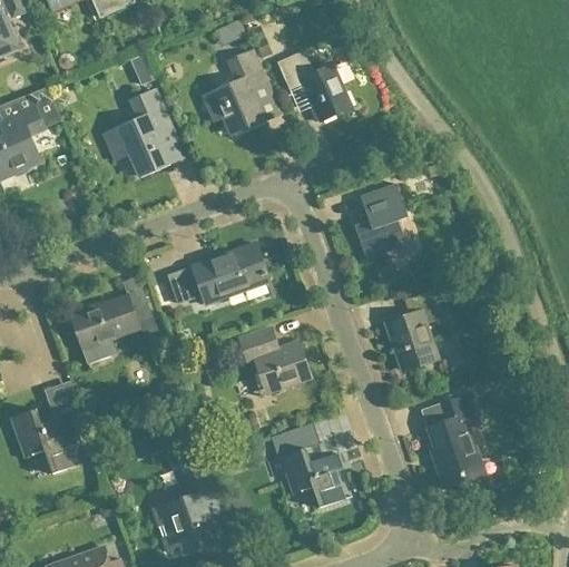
[(7,19),(25,11),(19,0),(0,0),(0,56),(19,48),(7,19)]
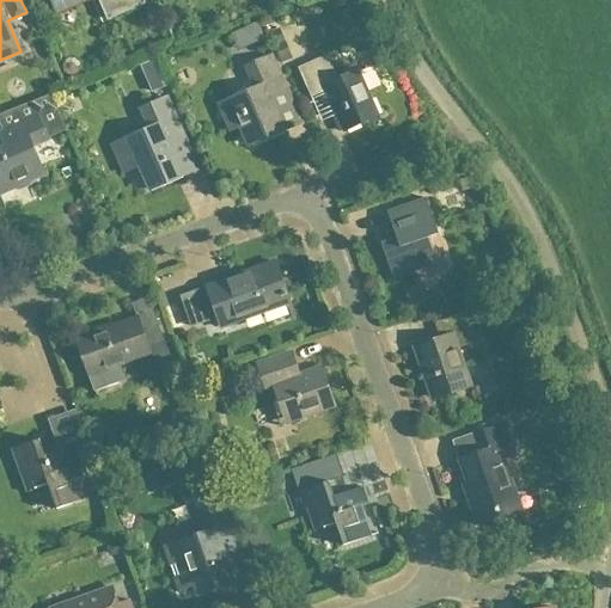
[(98,0),(107,18),(144,2),(142,0),(52,0),(56,11),(81,0),(98,0)]
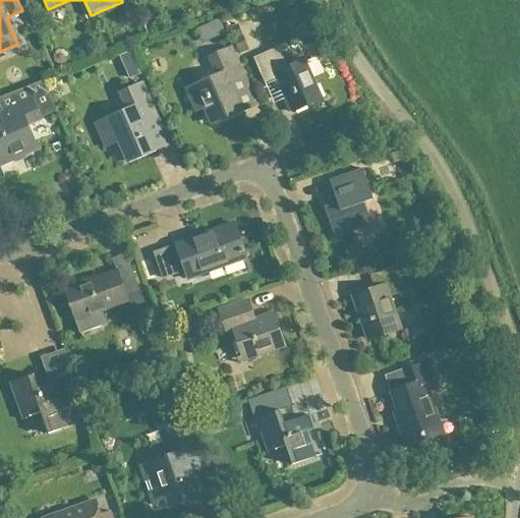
[(220,16),(213,19),(219,35),(227,32),(220,16)]
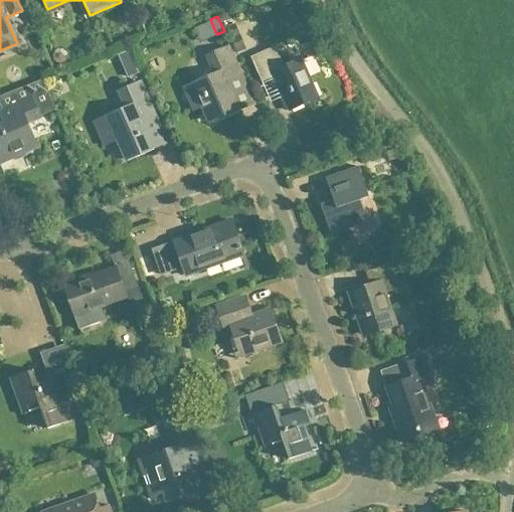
[(225,75),(238,69),(227,44),(207,54),(214,71),(183,86),(193,108),(202,104),(210,121),(239,107),(225,75)]
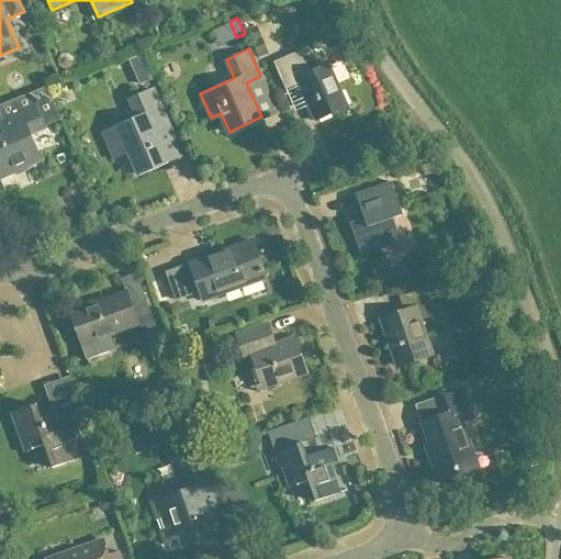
[(315,119),(347,105),(329,63),(309,71),(299,48),(273,59),(284,87),(300,80),(315,119)]
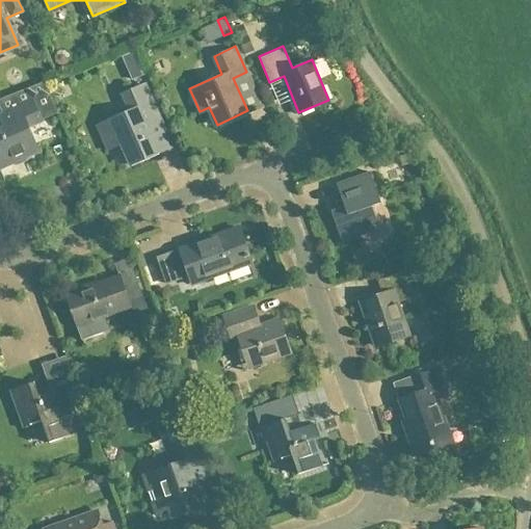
[(64,65),(70,61),(70,54),(64,51),(58,51),(54,56),(55,62),(59,65),(64,65)]
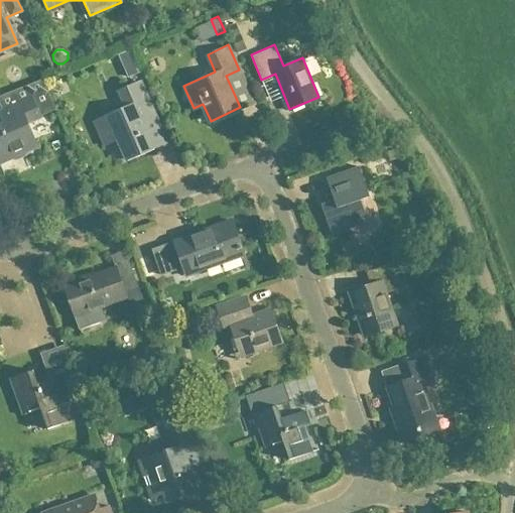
[(0,162),(27,150),(32,151),(33,147),(37,146),(26,123),(40,117),(35,108),(50,101),(41,79),(25,85),(30,96),(2,109),(7,121),(0,123),(0,162)]
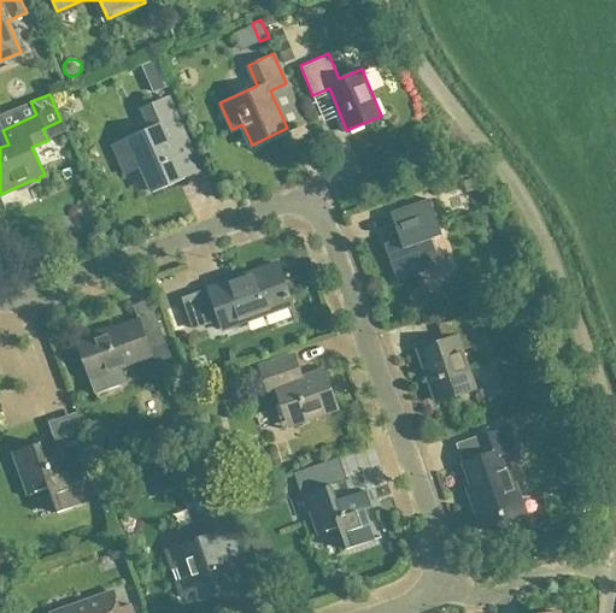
[(170,143),(186,137),(166,96),(141,108),(151,128),(113,145),(124,171),(139,164),(151,189),(185,174),(170,143)]
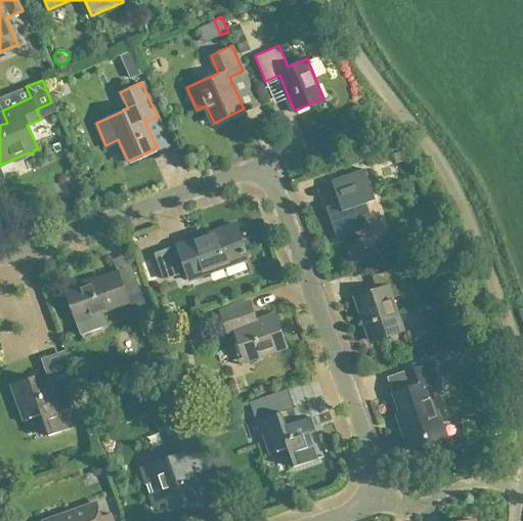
[(365,203),(375,200),(363,168),(331,180),(339,202),(325,207),(337,237),(374,224),(365,203)]
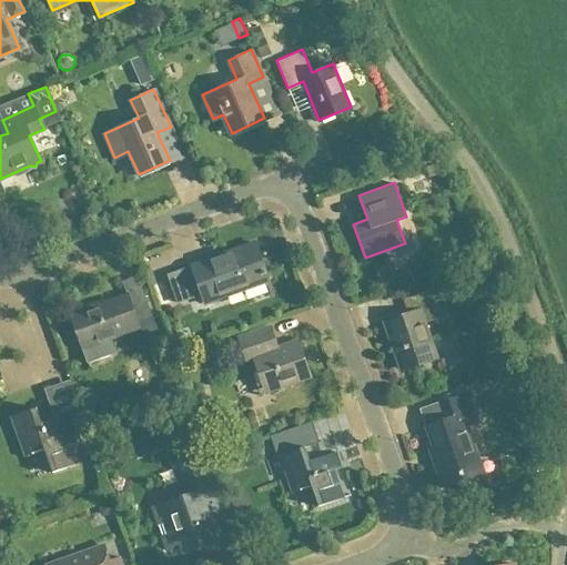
[(336,208),(355,200),(351,189),(332,197),(336,208)]
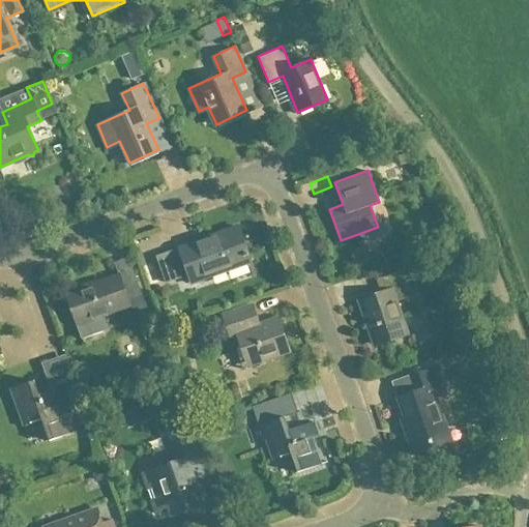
[(190,283),(250,261),(236,226),(177,246),(190,283)]
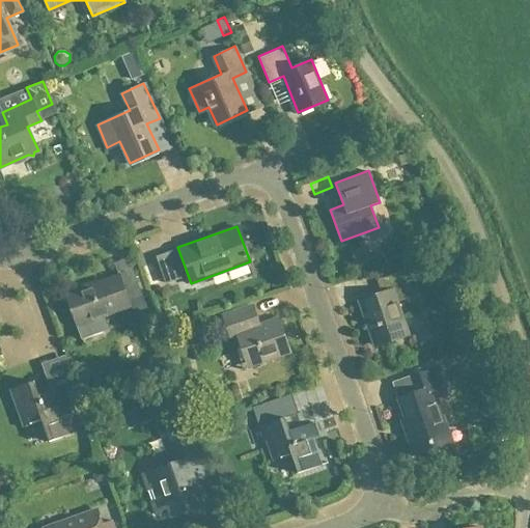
[(396,301),(416,295),(407,267),(377,277),(382,293),(360,300),(374,343),(408,332),(396,301)]
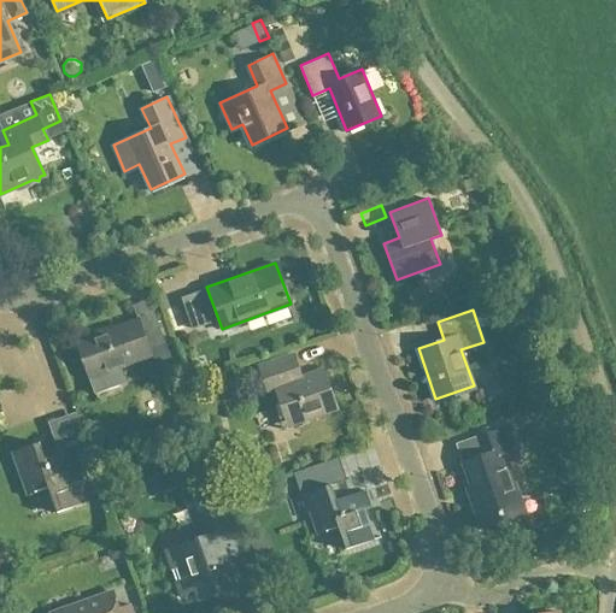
[(164,342),(148,348),(136,318),(101,331),(100,329),(75,337),(95,393),(118,384),(122,381),(122,376),(118,366),(139,359),(148,384),(176,375),(164,342)]
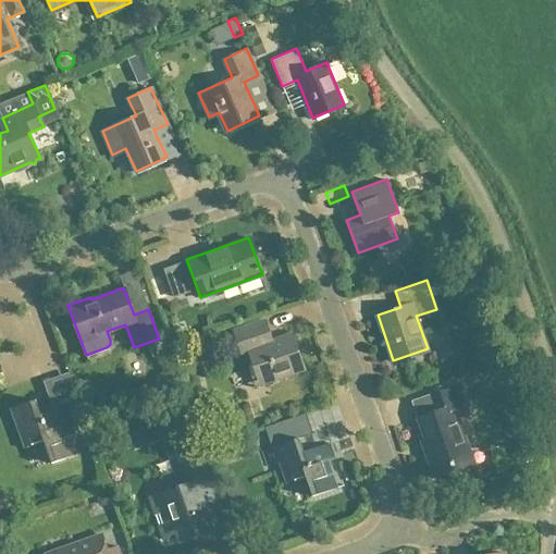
[(273,379),(304,368),(291,333),(271,340),(263,319),(233,330),(242,353),(248,349),(258,378),(271,373),(273,379)]
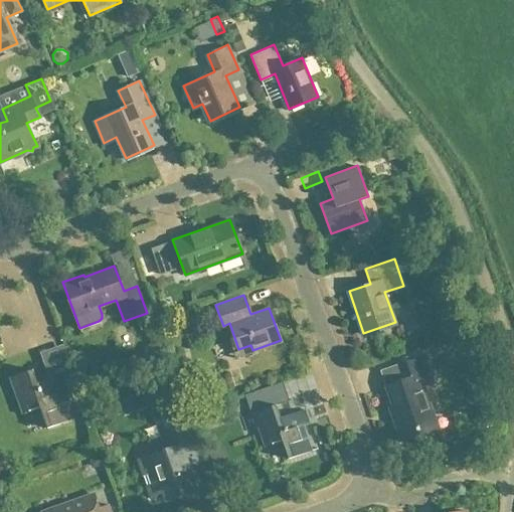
[(416,430),(433,423),(437,422),(423,384),(433,380),(423,354),(398,363),(403,378),(385,385),(395,413),(391,414),(399,439),(417,433),(416,430)]
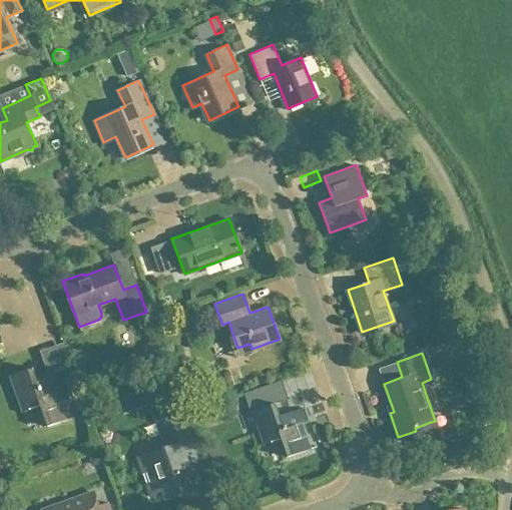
[(78,395),(67,366),(66,366),(67,371),(53,376),(55,381),(51,382),(49,377),(37,382),(32,368),(9,377),(22,412),(39,405),(47,426),(70,418),(64,400),(78,395)]
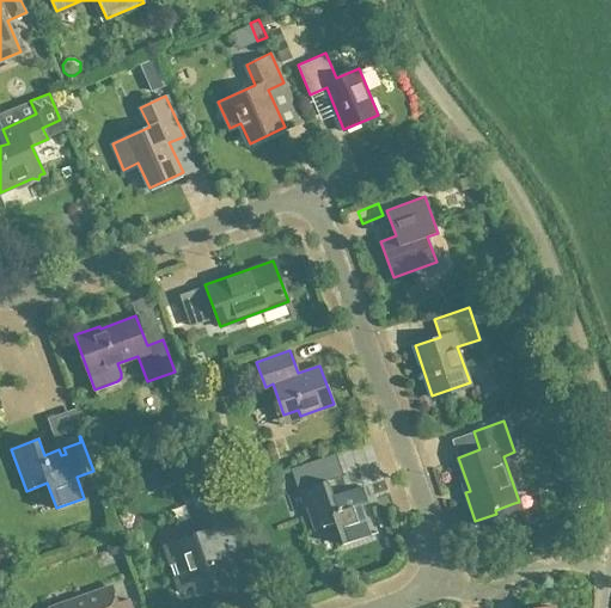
[(361,485),(334,495),(328,479),(319,483),(315,468),(293,477),(298,490),(287,493),(293,511),(306,507),(315,530),(334,523),(342,545),(370,534),(359,504),(367,502),(361,485)]
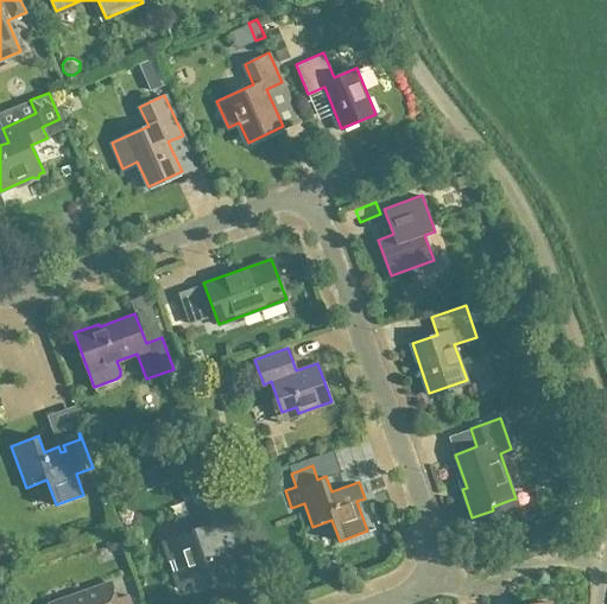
[(181,539),(164,545),(178,584),(195,578),(198,589),(231,577),(216,538),(233,532),(222,501),(221,502),(214,482),(184,493),(198,534),(185,539),(184,536),(181,538),(181,539)]
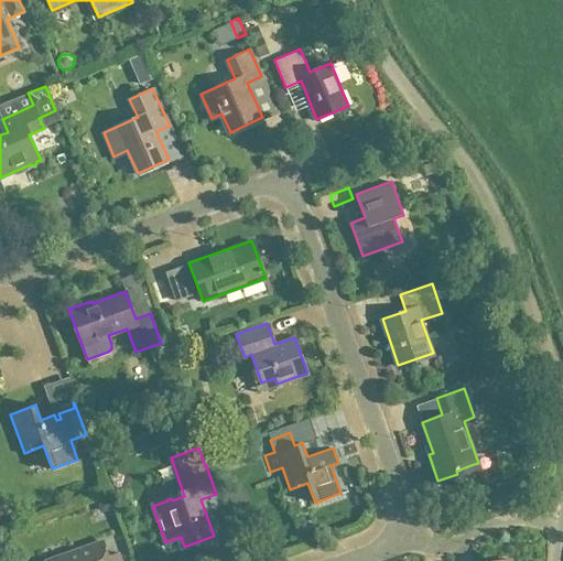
[(119,560),(118,553),(108,557),(103,540),(45,560),(44,560),(119,560)]
